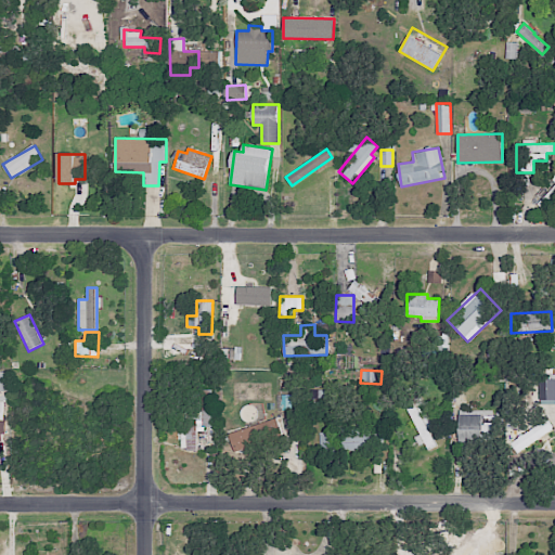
[(213,428),(213,390),(193,390),(193,408),(181,409),(182,449),(196,449),(196,428),(213,428)]
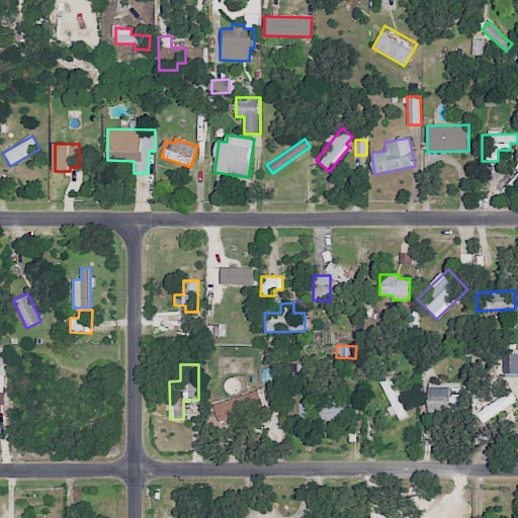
[(407,416),(399,400),(405,398),(391,370),(377,377),(394,409),(395,409),(401,419),(407,416)]
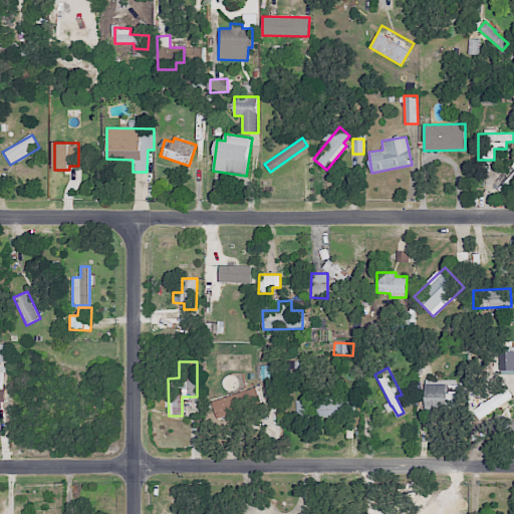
[(473,409),(479,419),(513,399),(507,388),(473,409)]
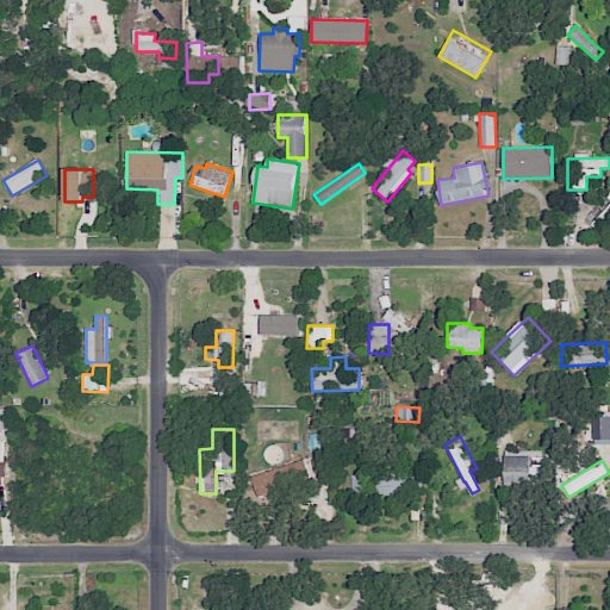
[(251,477),(259,497),(291,486),(284,466),(251,477)]
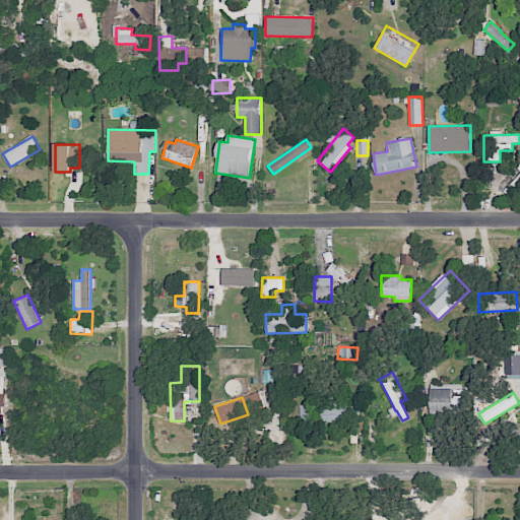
[(320,421),(356,420),(355,405),(348,406),(348,400),(320,401),(320,421)]
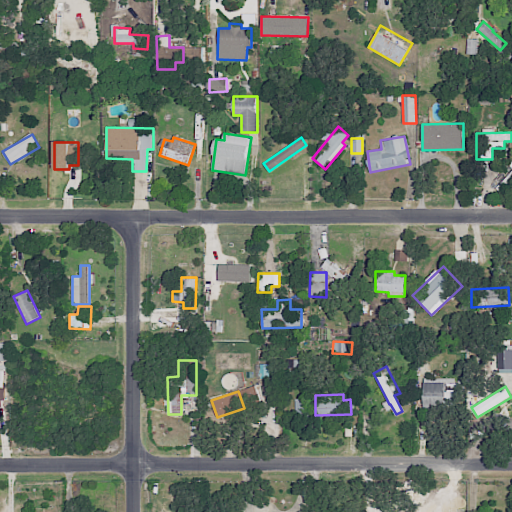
[(307,399),(294,398),(294,416),(307,416),(307,399)]
